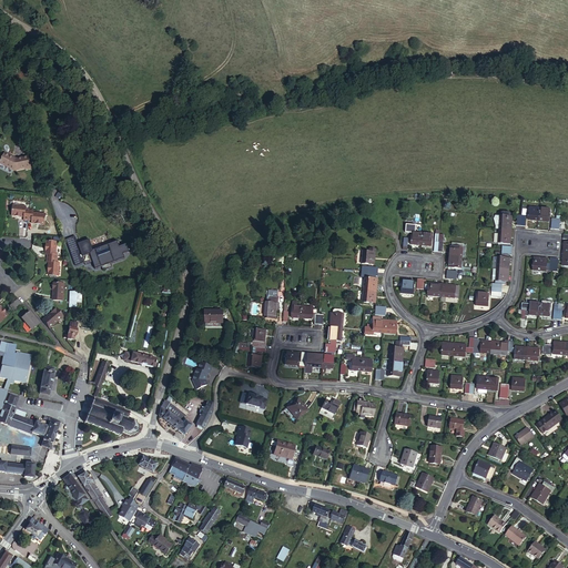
[(11,173),(33,169),(31,155),(2,160),(3,169),(10,168),(11,173)]
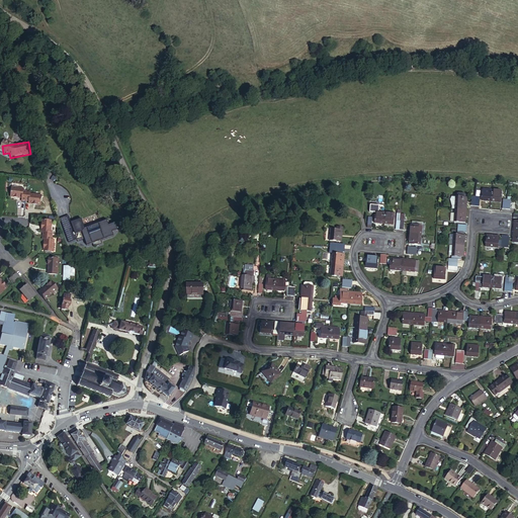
[(24,189),(12,188),(11,197),(23,198),(22,201),(26,201),(27,192),(24,192),(24,189)]
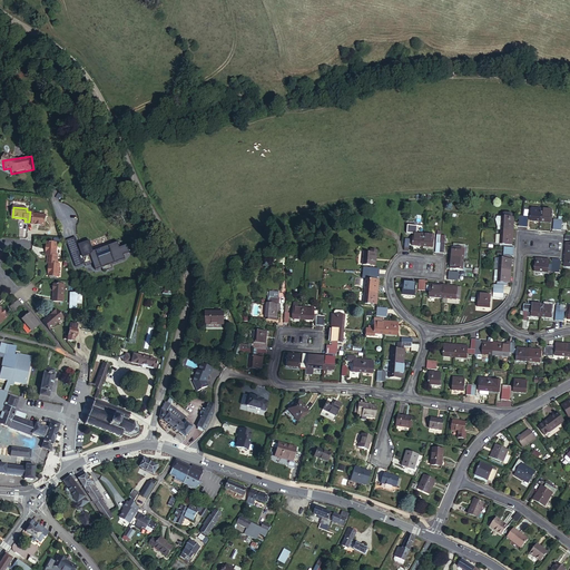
[(541,223),(542,209),(537,209),(537,210),(531,210),(530,222),(541,223)]
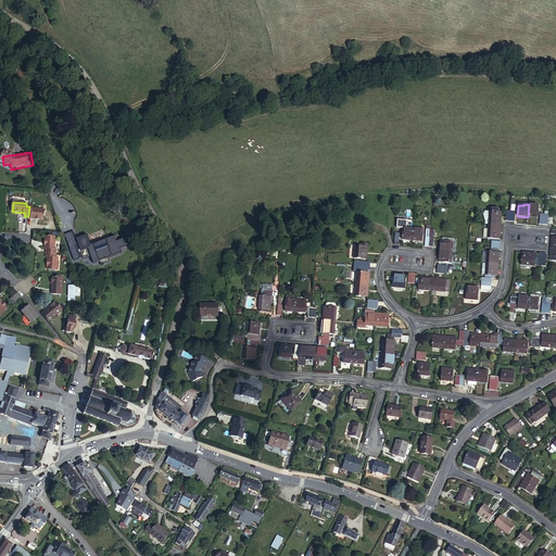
[(534,205),(529,204),(528,217),(538,218),(539,206),(534,206),(534,205)]
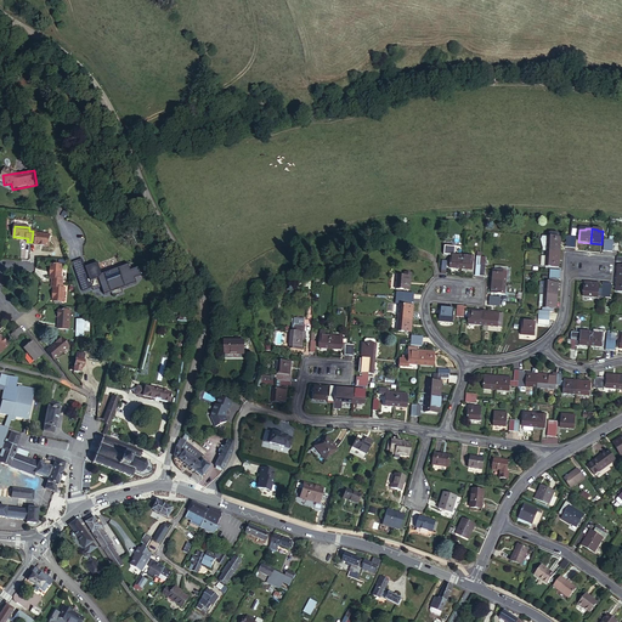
[(38,232),(33,231),(32,242),(37,243),(35,246),(50,247),(51,236),(38,235),(38,232)]
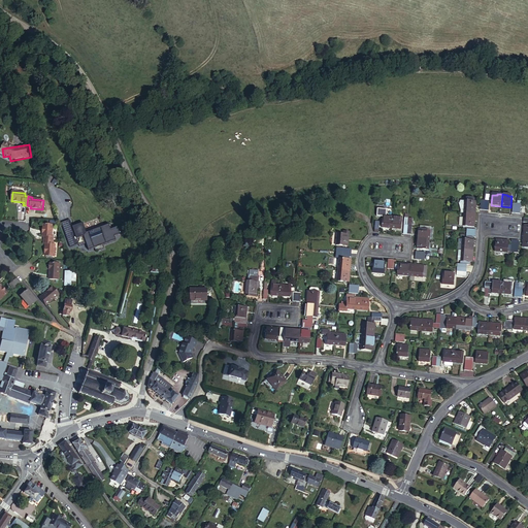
[(464,201),(464,213),(473,215),(474,207),(475,207),(476,201),(464,201)]
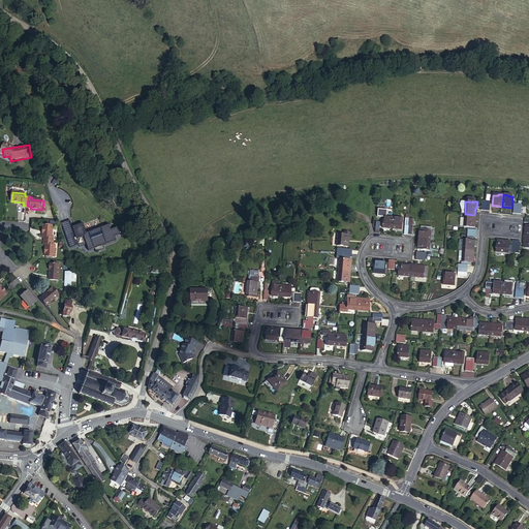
[(474,215),(465,214),(464,227),(475,227),(475,222),(474,222),(474,215)]
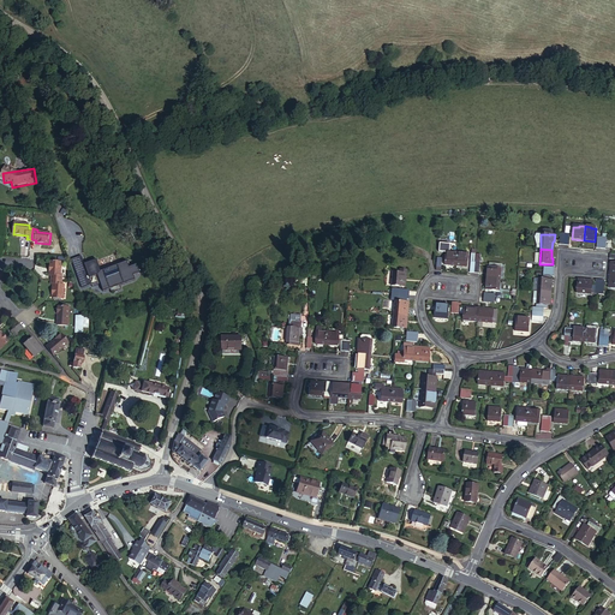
[(445,266),(455,267),(458,252),(452,252),(452,254),(446,254),(445,266)]
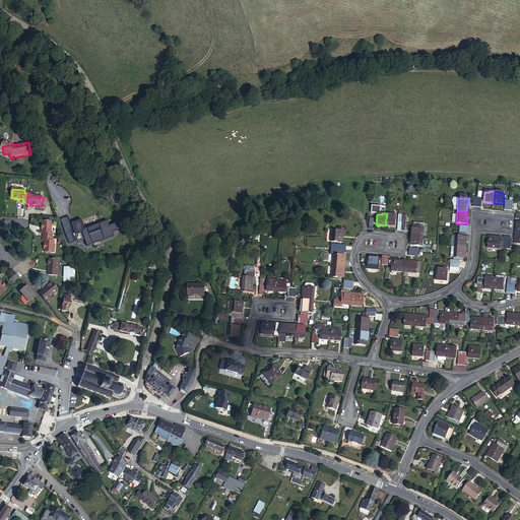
[(387,213),(385,225),(395,225),(396,215),(392,215),(392,214),(387,213)]
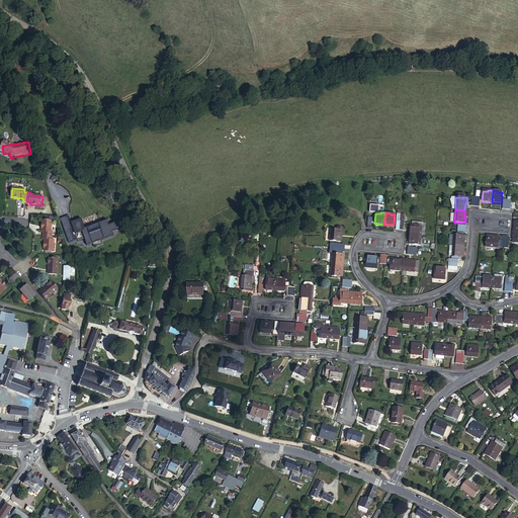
[(70,217),(61,219),(69,242),(77,239),(78,241),(85,239),(87,246),(114,237),(112,232),(119,230),(116,223),(109,226),(108,221),(85,229),(82,220),(72,224),(70,217)]
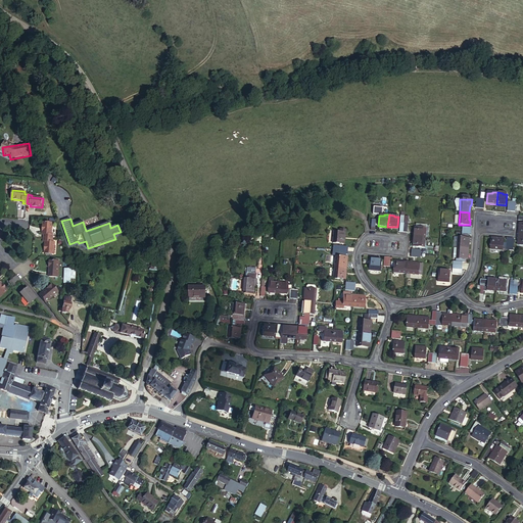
[(43,239),(52,239),(53,236),(51,236),(52,224),(43,224),(42,235),(44,235),(43,239)]
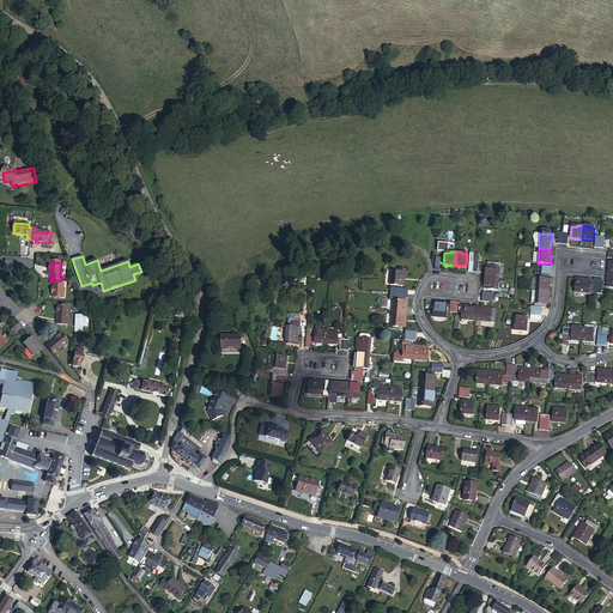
[(486,267),(486,273),(487,273),(487,278),(498,279),(499,268),(487,267),(486,267)]
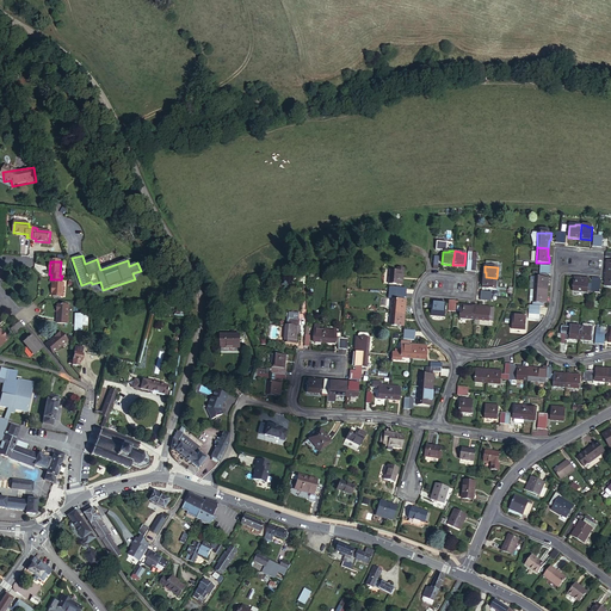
[(389,284),(400,285),(401,277),(403,277),(403,269),(397,269),(396,271),(389,271),(389,284)]
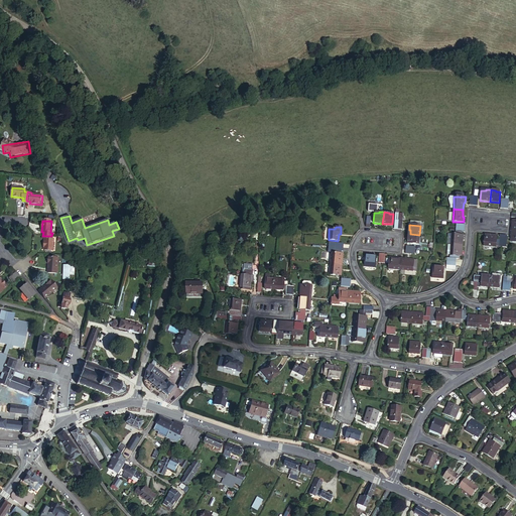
[(260,231),(248,234),(248,238),(256,238),(256,241),(260,241),(260,231)]
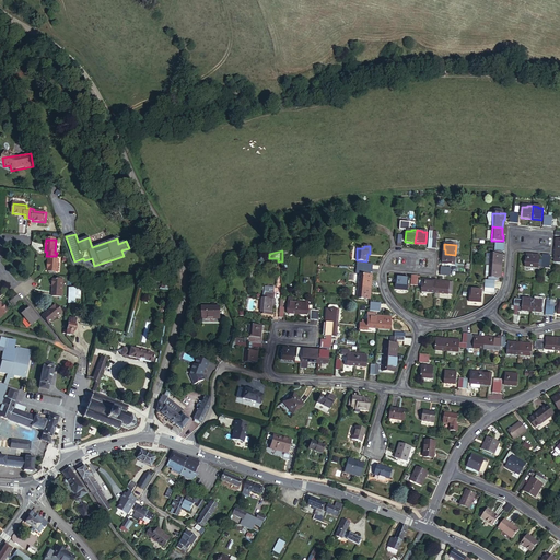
[(455,255),(445,254),(445,259),(443,259),(442,265),(454,266),(455,255)]
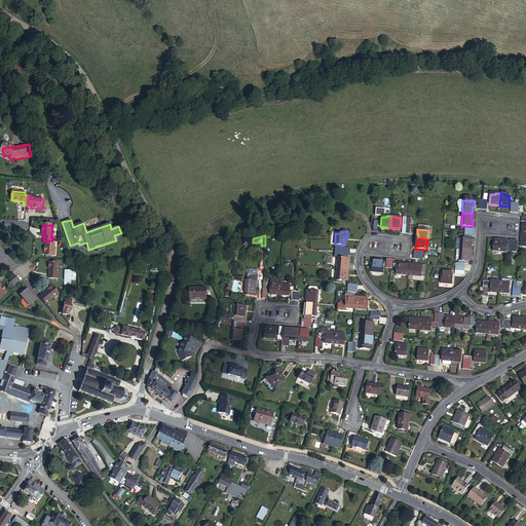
[(470,246),(471,238),(464,238),(460,238),(459,250),(472,251),(472,246),(470,246)]
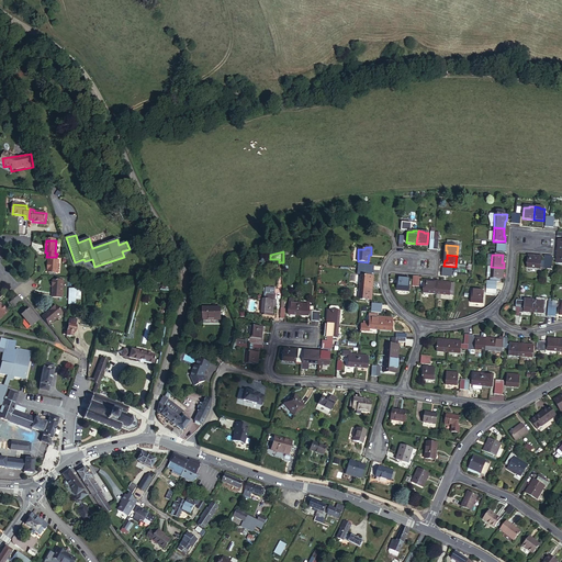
[(541,260),(541,258),(534,258),(534,256),(528,256),(526,268),(540,269),(540,268),(541,260)]
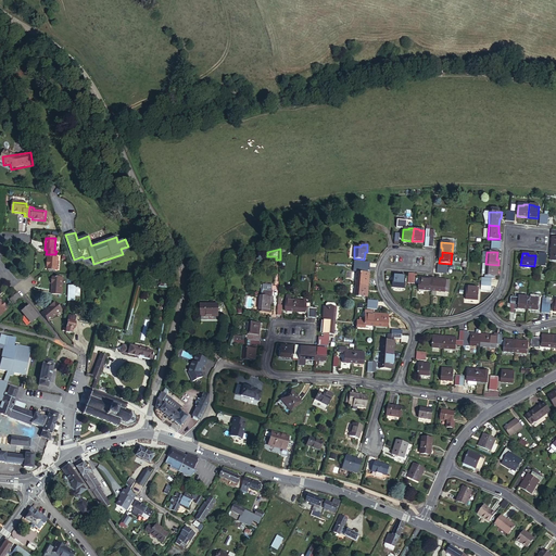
[(55,254),(46,254),(46,258),(48,258),(48,270),(58,272),(59,258),(55,258),(55,254)]
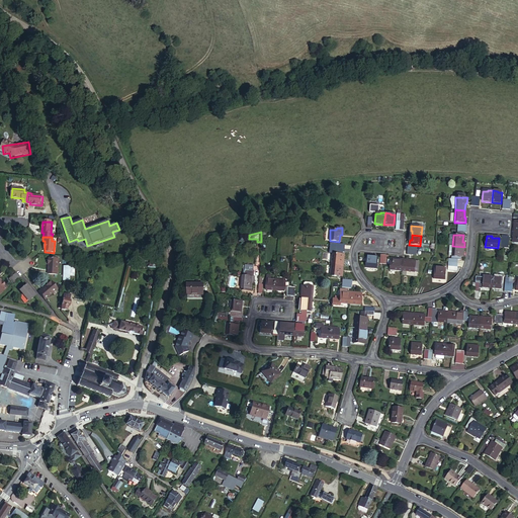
[(452,246),(452,256),(452,257),(460,258),(461,258),(462,251),(463,251),(464,247),(452,246)]
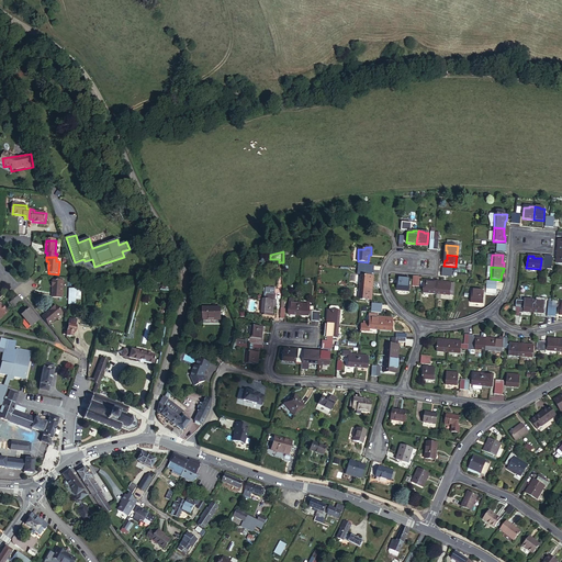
[(370,284),(371,277),(360,276),(359,288),(372,289),(372,284),(370,284)]
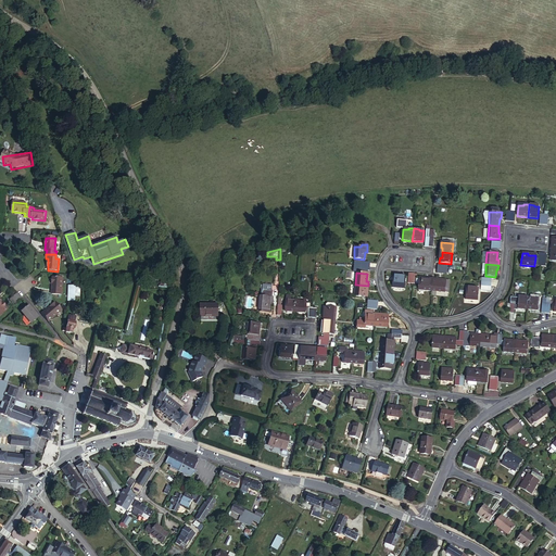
[(401,278),(393,277),(392,288),(405,289),(406,277),(401,276),(401,278)]
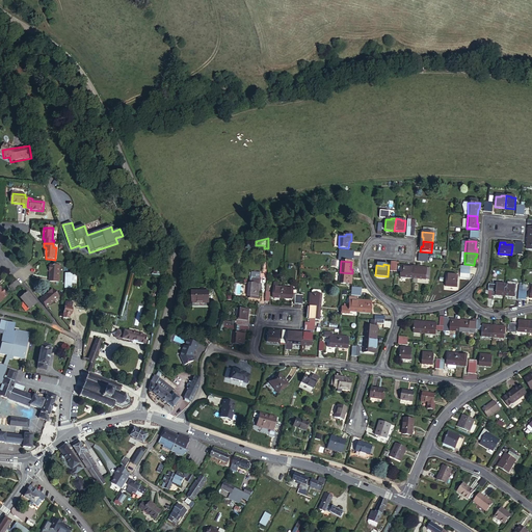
[(60,266),(51,266),(50,282),(60,283),(60,266)]
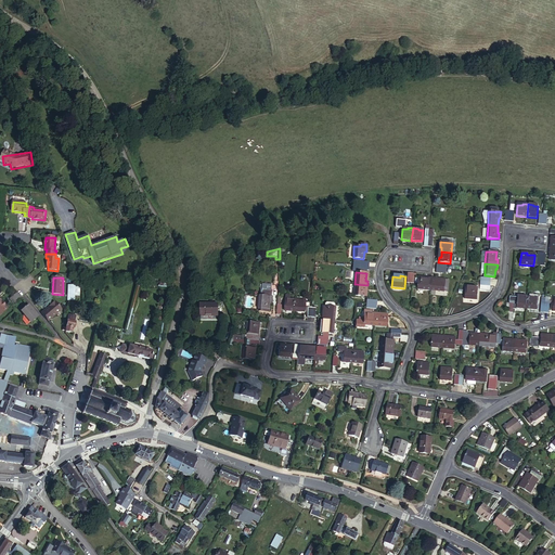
[(417,289),(431,291),(433,281),(425,280),(425,278),(418,278),(417,289)]
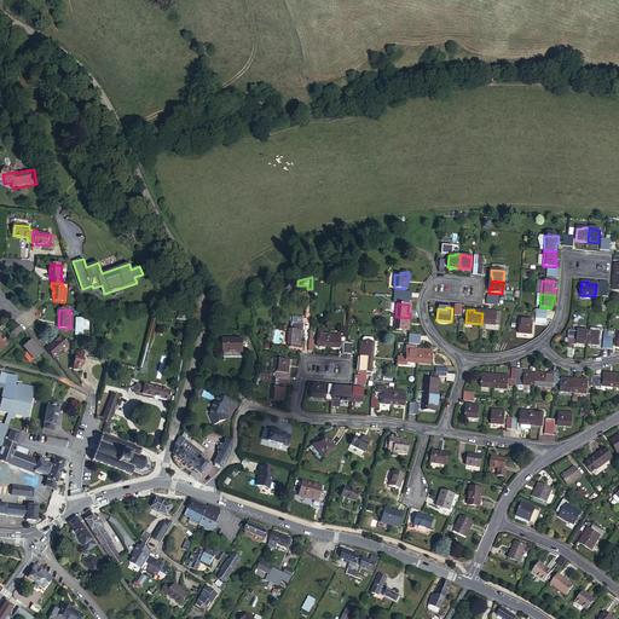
[(482,313),(481,324),(496,325),(497,312),(491,312),(491,313),(482,313)]
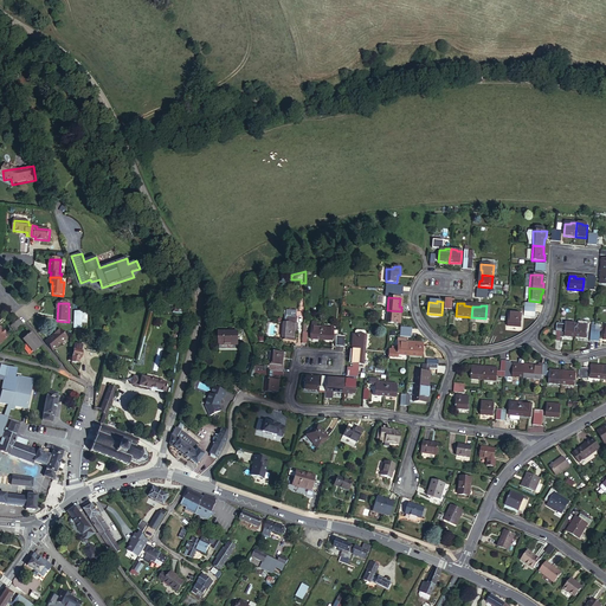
[(401,311),(387,310),(386,323),(398,324),(399,317),(400,317),(401,311)]
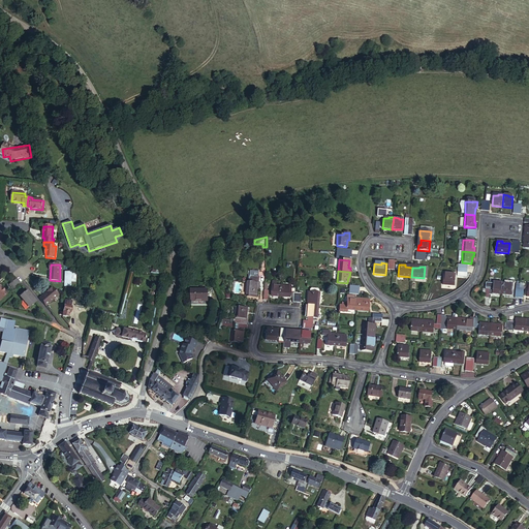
[(449,274),(444,274),(442,285),(455,286),(456,276),(449,275),(449,274)]
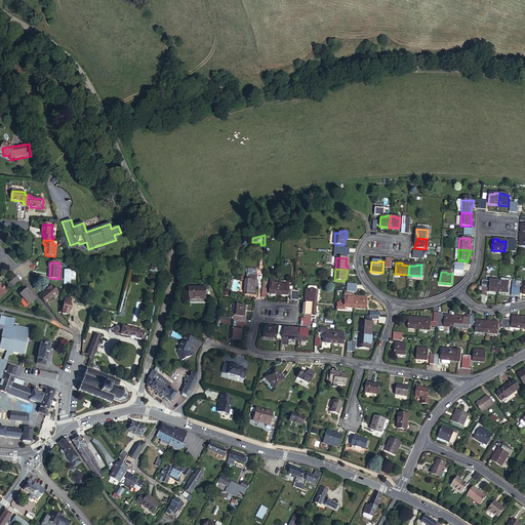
[(256,275),(247,274),(246,274),(246,280),(245,280),(244,293),(256,293),(256,289),(254,289),(255,281),(257,281),(257,275),(256,275)]
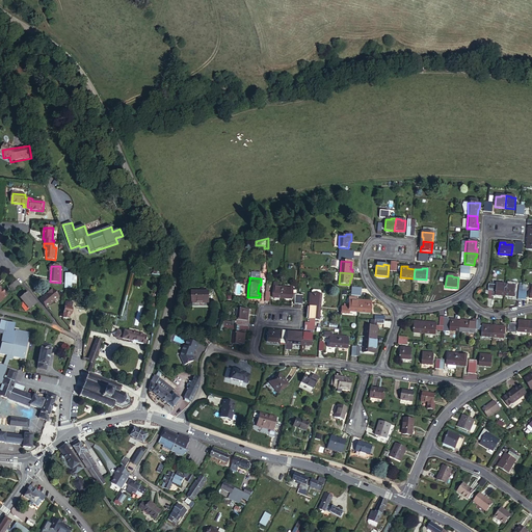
[(14,292),(21,286),(17,281),(8,288),(14,292)]
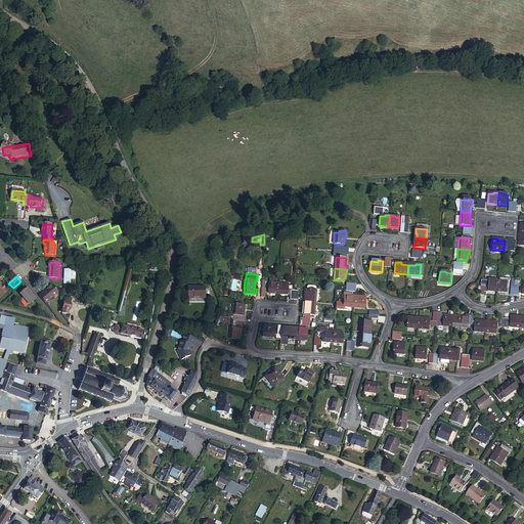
[(497,292),(498,280),(493,280),(493,281),(488,280),(488,287),(487,291),(497,292)]
